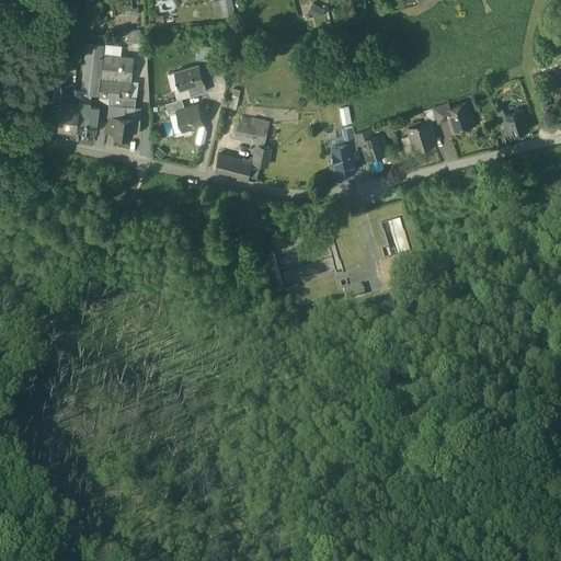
[(125,0),(126,12),(139,12),(139,6),(133,6),(132,0),(125,0)]
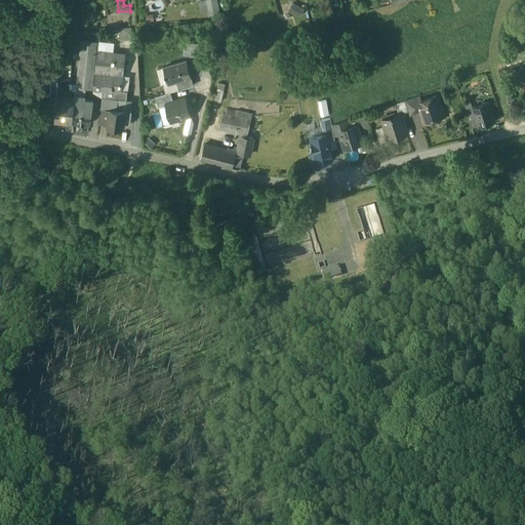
[(214,0),(199,0),(200,7),(209,6),(210,10),(217,8),(214,0)]
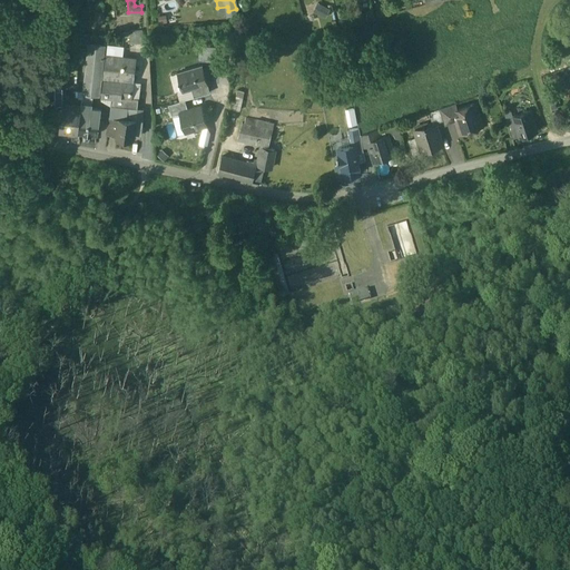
[(330,8),(322,3),(318,11),(325,15),(330,8)]
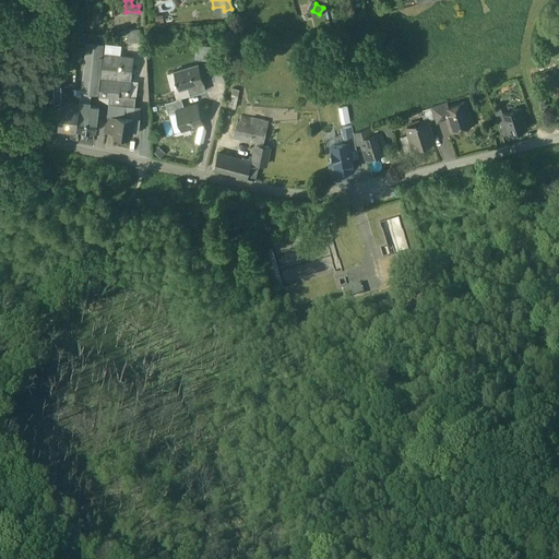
[(139,28),(127,28),(127,43),(140,42),(139,28)]
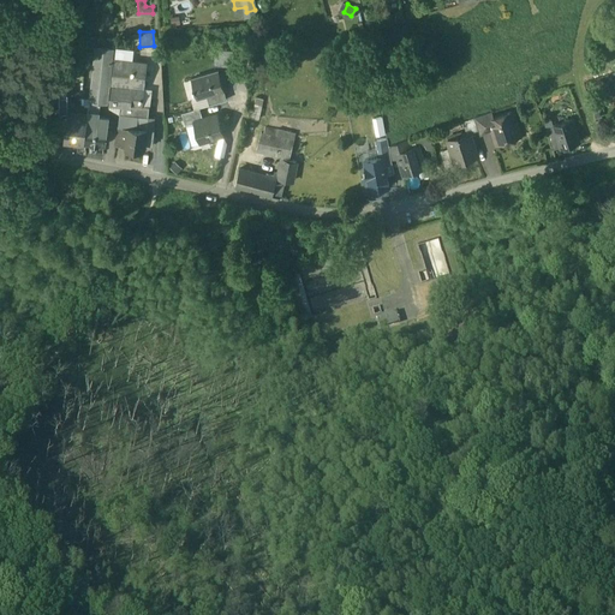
[(112,48),(95,46),(90,100),(101,101),(107,101),(112,48)]
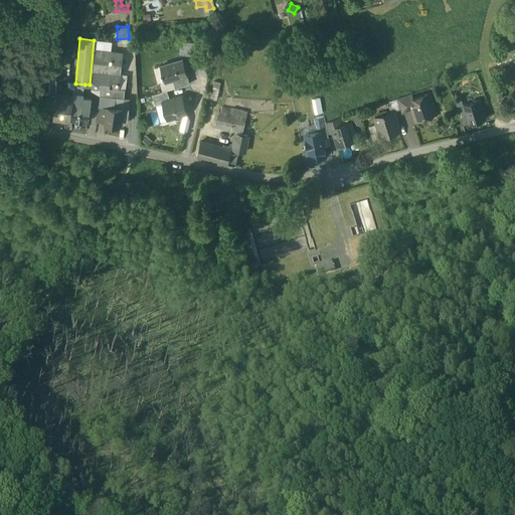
[(111,42),(98,40),(96,48),(110,50),(111,42)]
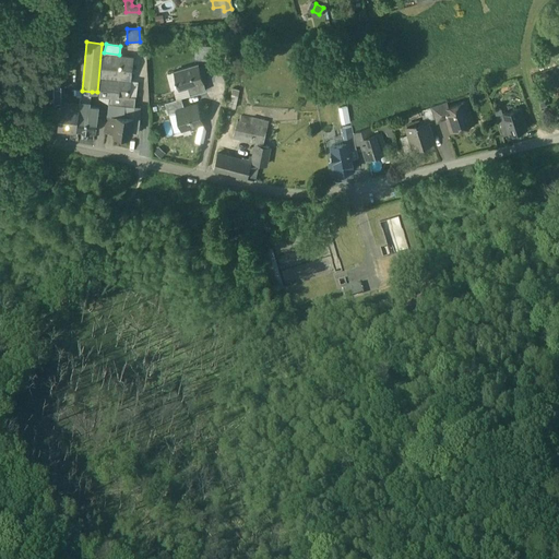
[(119,55),(104,52),(102,75),(130,79),(132,57),(119,55)]
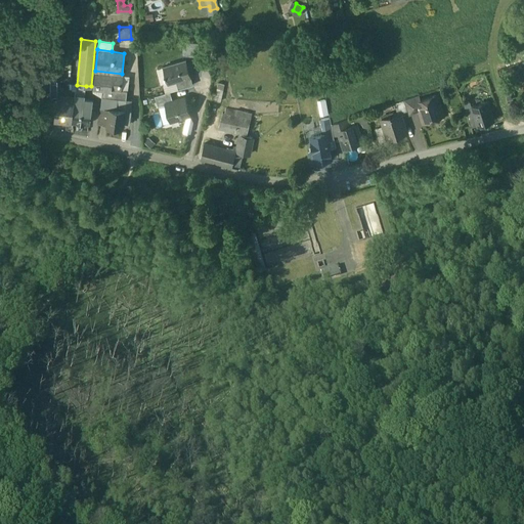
[(185,60),(163,68),(168,84),(176,81),(189,78),(190,77),(185,60)]
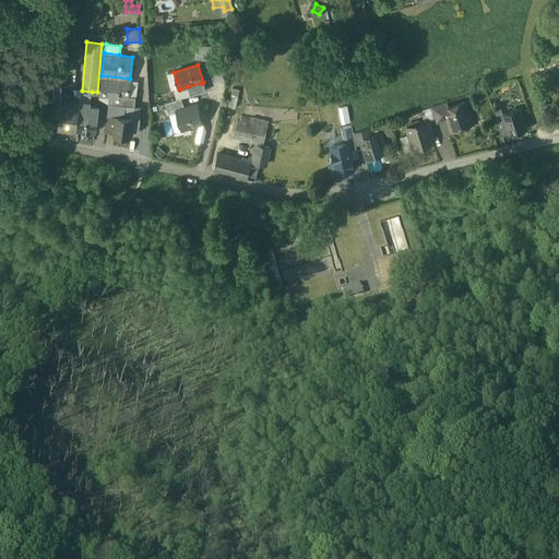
[(130,79),(102,75),(100,93),(109,94),(128,95),(130,79)]
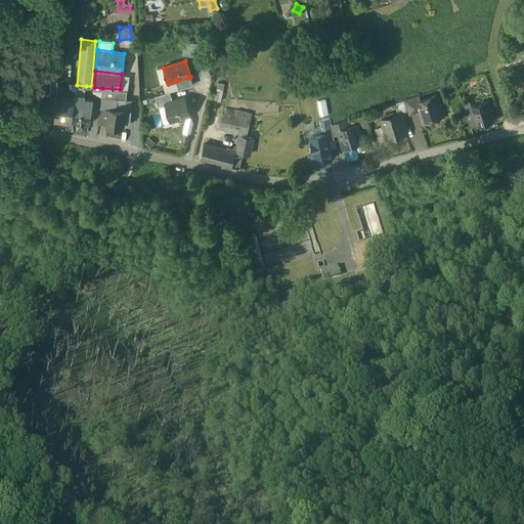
[(129,75),(122,74),(120,89),(127,90),(129,75)]
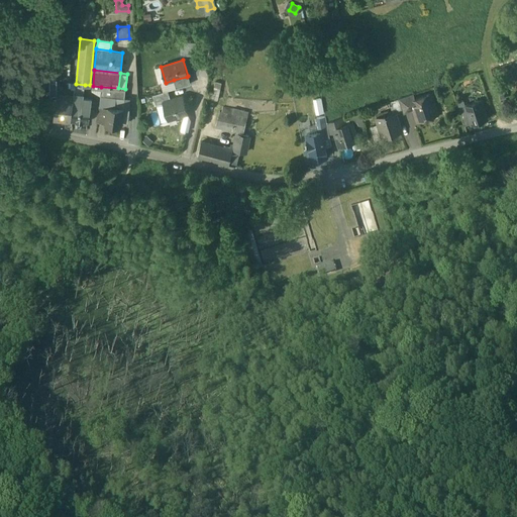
[(187,77),(174,80),(176,88),(189,84),(187,77)]
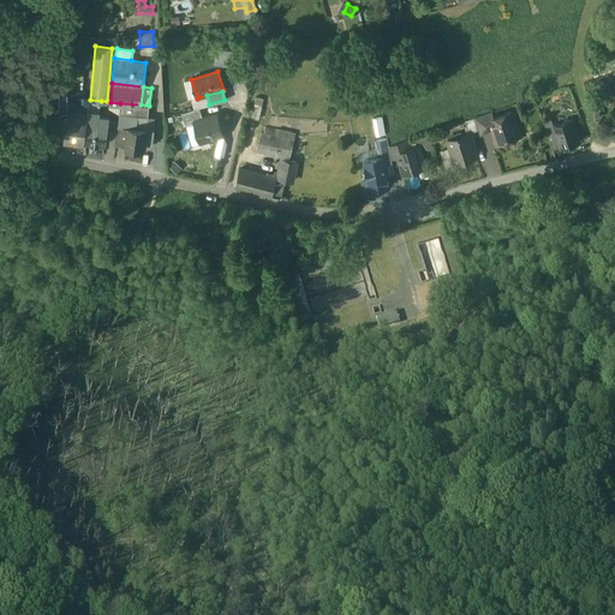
[(101,101),(90,100),(87,120),(108,124),(109,117),(100,115),(101,101)]
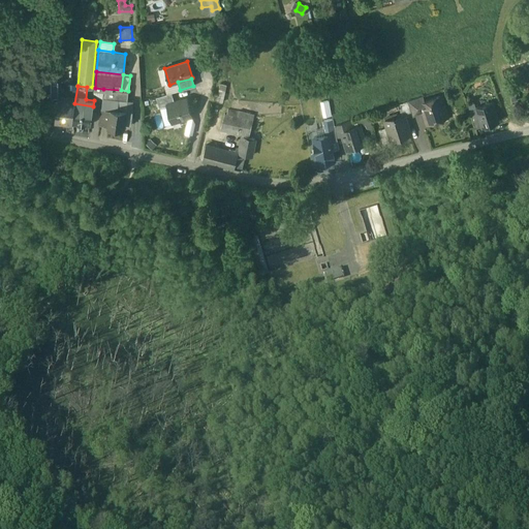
[(121,90),(103,89),(103,96),(127,99),(128,91),(121,90)]
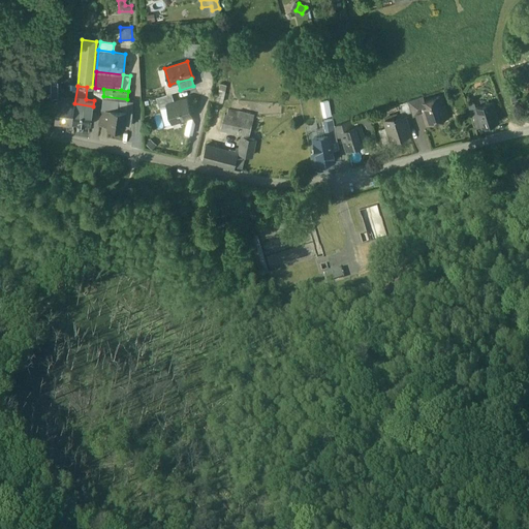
[(226,90),(220,89),(217,100),(223,101),(226,90)]
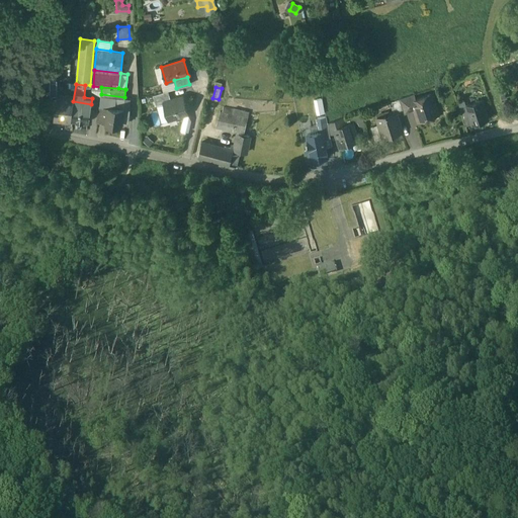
[(168,90),(153,94),(156,104),(163,102),(163,101),(171,99),(168,90)]
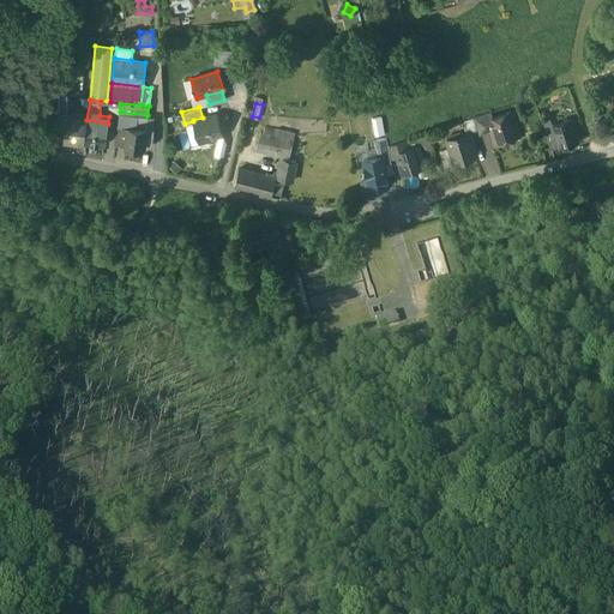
[(493,118),(491,110),(474,116),(479,134),(492,130),(488,119),(493,118)]
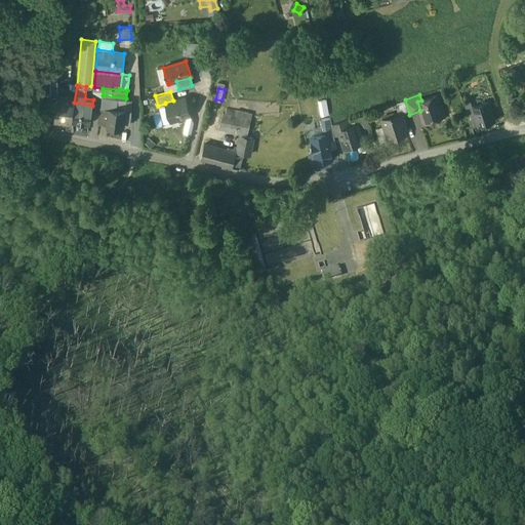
[(75,96),(59,95),(56,117),(72,120),(74,103),(75,96)]
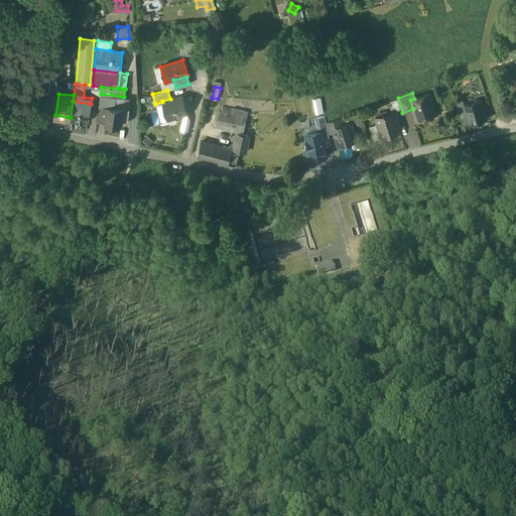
[(124,97),(101,94),(98,119),(106,120),(106,122),(121,124),(122,119),(128,119),(129,108),(123,107),(124,97)]
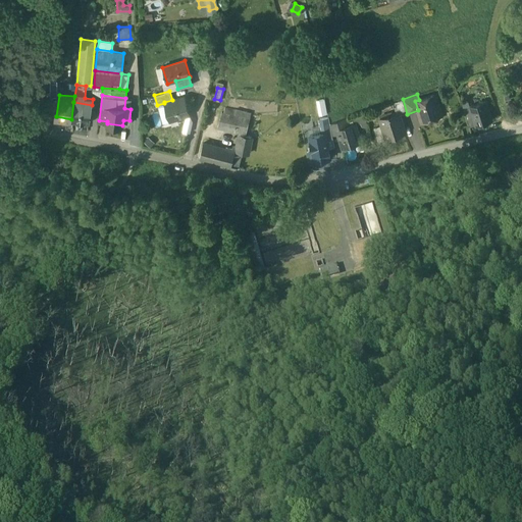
[(419,100),(415,101),(418,110),(421,120),(441,114),(435,95),(419,100)]
